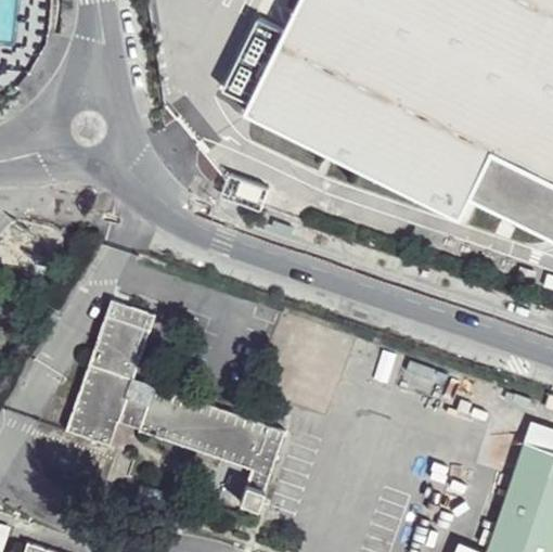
[(552,0),(299,0),(291,21),(246,108),(458,216),(475,195),(552,232),(552,0)]
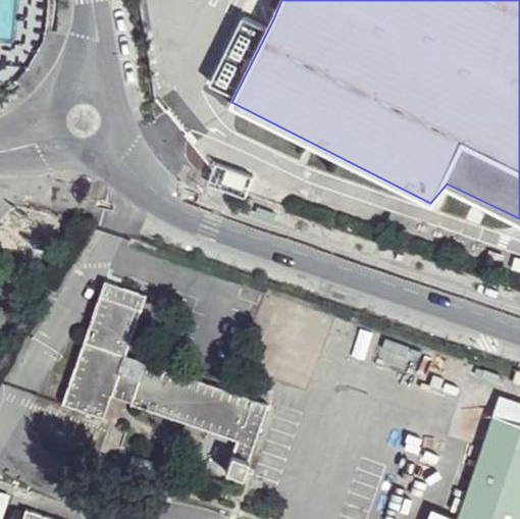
[(143,296),(101,281),(61,404),(102,417),(109,397),(234,444),(234,453),(225,452),(219,473),(244,478),(265,403),(122,355),(143,296)]
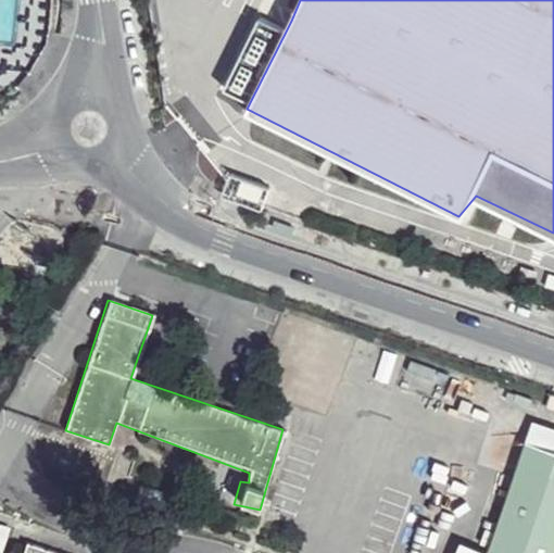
[(460,385),(381,356),(361,412),(442,439),(460,385)]
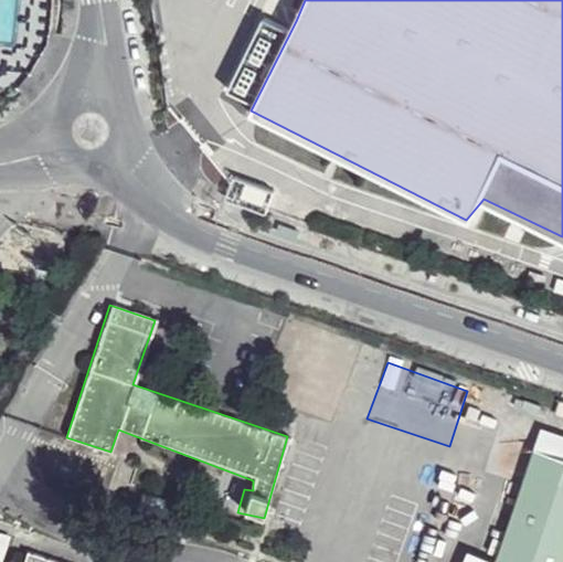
[(562,561),(562,436),(542,431),(500,561),(562,561)]
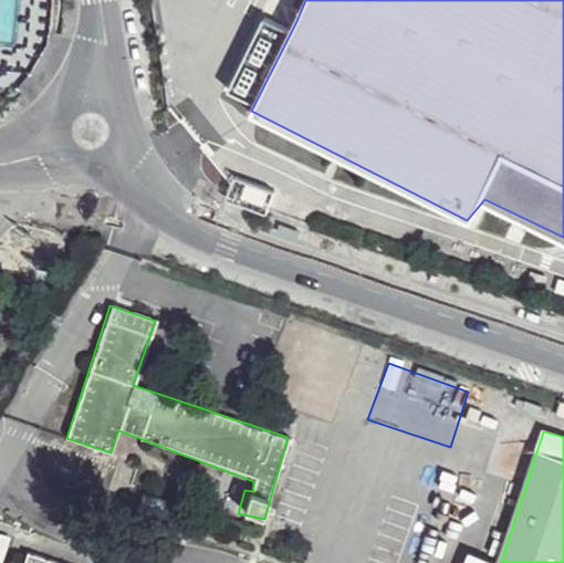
[(0,562),(9,539),(0,535),(0,562)]
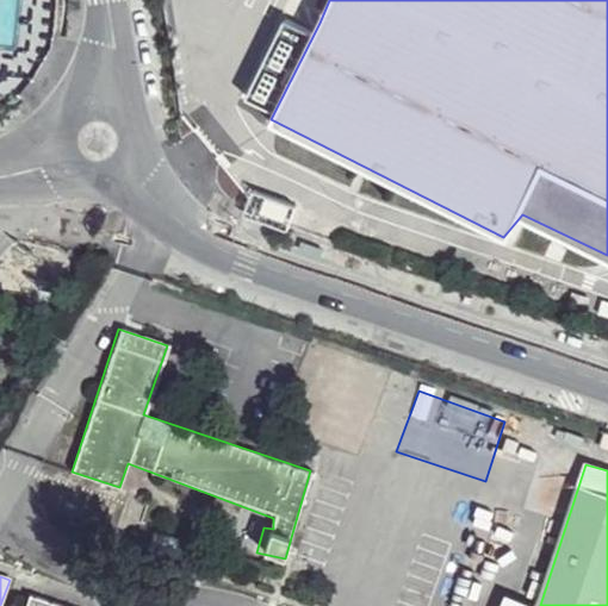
[(63,605),(25,592),(19,605),(63,605)]
